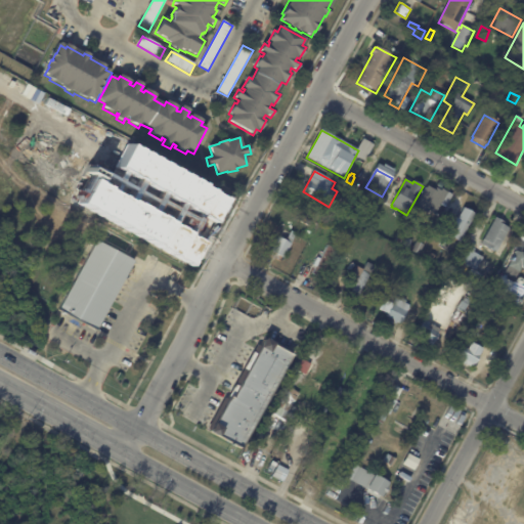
[(440,191),(441,192),(443,189),(449,193),(449,192),(454,195),(446,207),(443,204),(436,215),(434,214),(428,223),(412,212),(429,187),(435,191),(437,189),(440,191)]
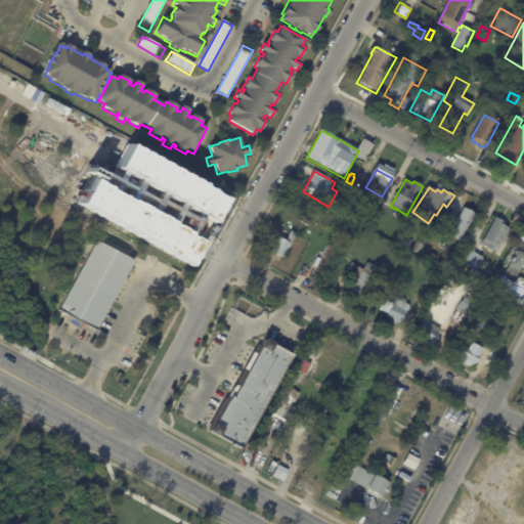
[(457,206),(465,210),(468,205),(475,209),(473,213),(477,215),(464,239),(444,228),(457,206)]
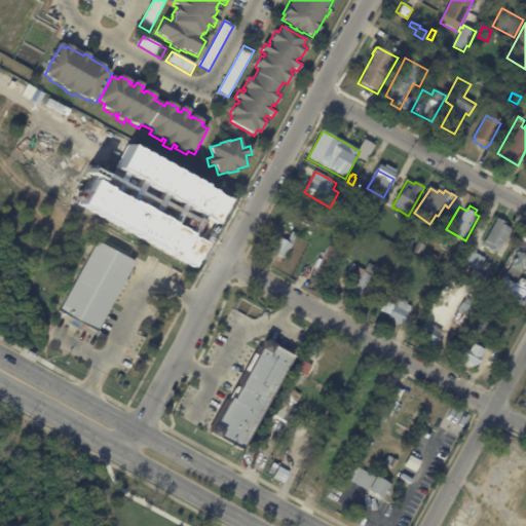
[(357,211),(363,216),(358,222),(351,217),(357,211)]
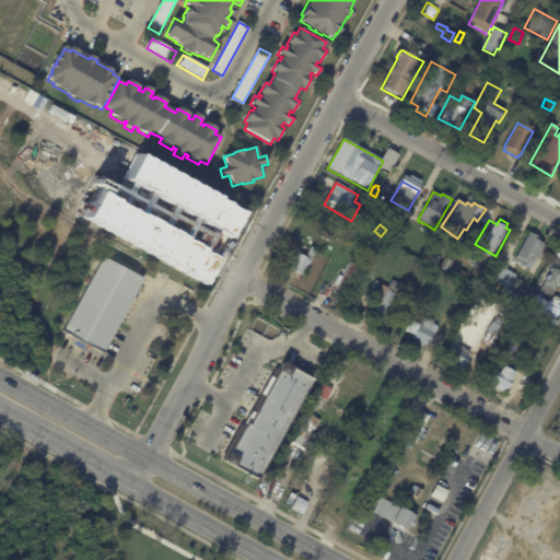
[(319,235),(322,232),(333,238),(330,242),(319,235)]
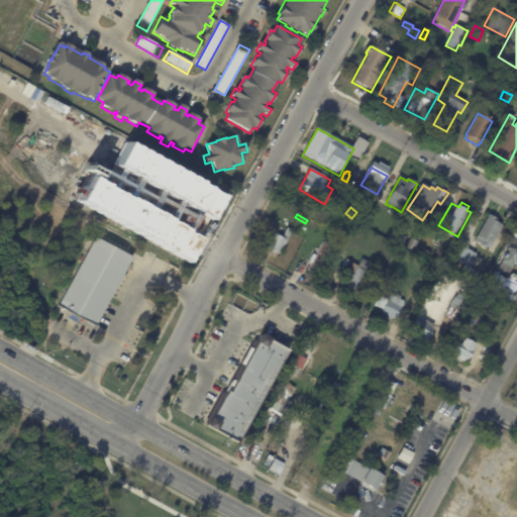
[(495,218),(499,220),(497,223),(508,229),(495,252),(476,241),(490,215),(495,218)]
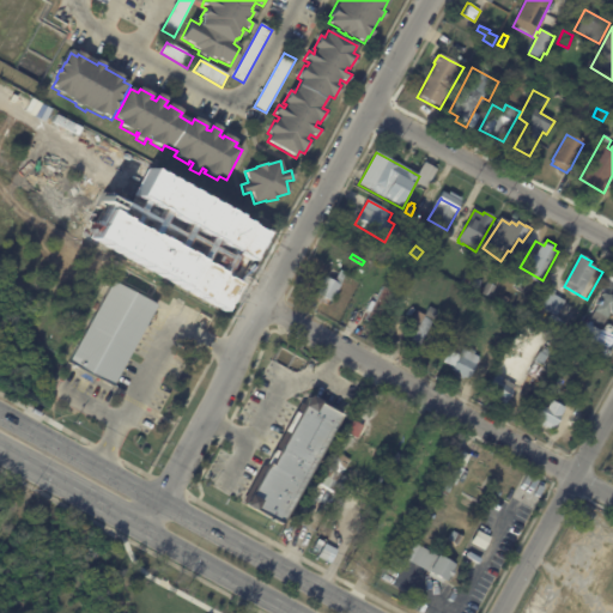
[(343,283),(340,286),(341,287),(332,304),(316,295),(326,278),(334,283),(337,279),(343,283)]
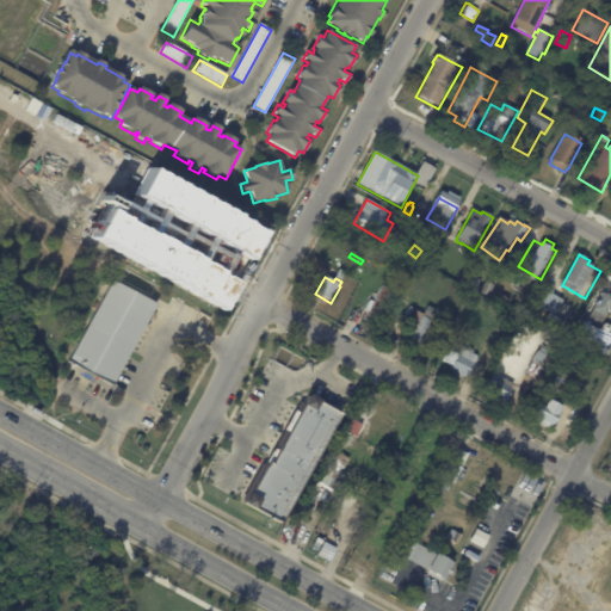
[(475,278),(482,283),(477,291),(469,288),(475,278)]
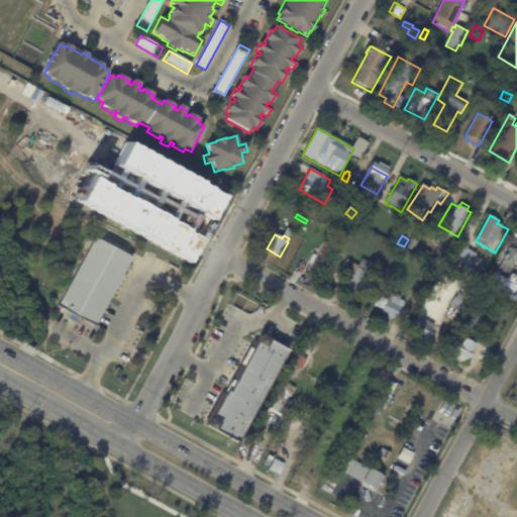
[(131,256),(134,259),(97,327),(59,307),(97,237),(131,256)]
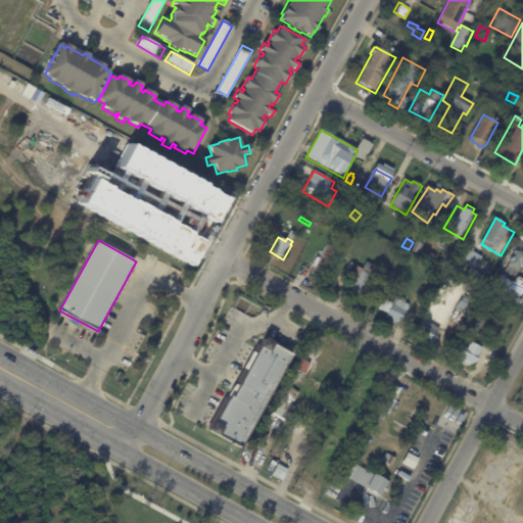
[(417,242),(424,246),(419,255),(412,251),(417,242)]
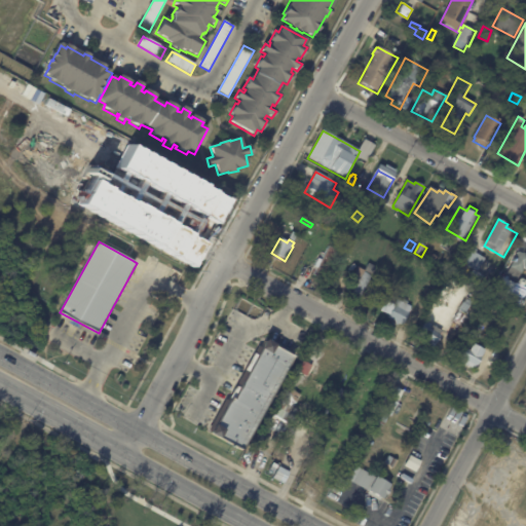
[(525,270),(524,270),(523,271),(525,272),(523,276),(521,275),(519,280),(508,274),(519,253),(522,254),(525,246),(525,270)]
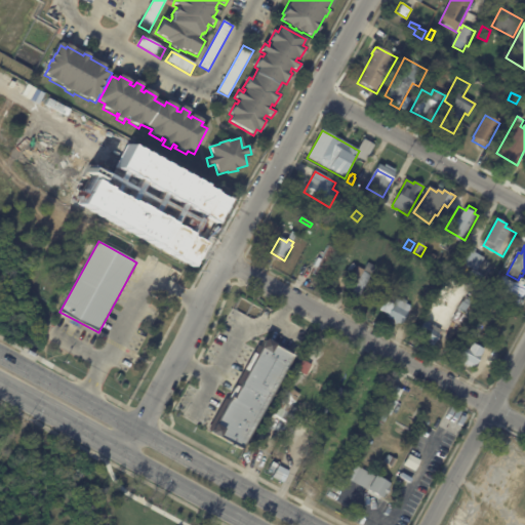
[(313,275),(317,268),(313,265),(316,258),(320,260),(328,246),(336,250),(320,279),(313,275)]
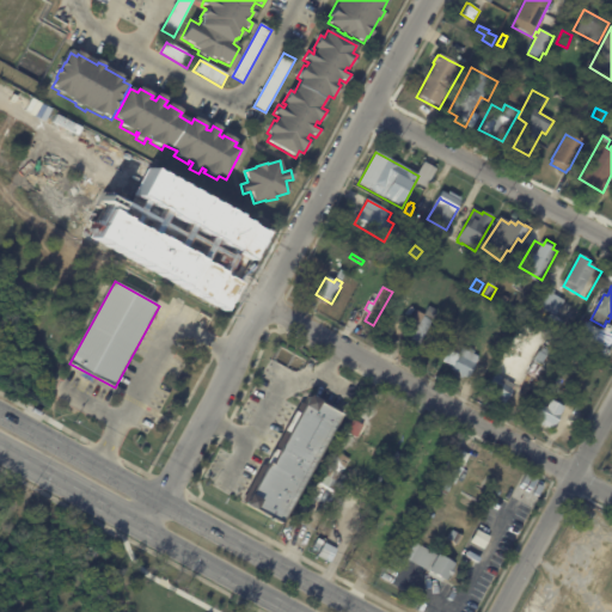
[(548,288),(555,293),(554,295),(567,303),(558,319),(563,323),(557,335),(544,328),(551,314),(546,312),(538,326),(526,320),(544,287),(548,288)]
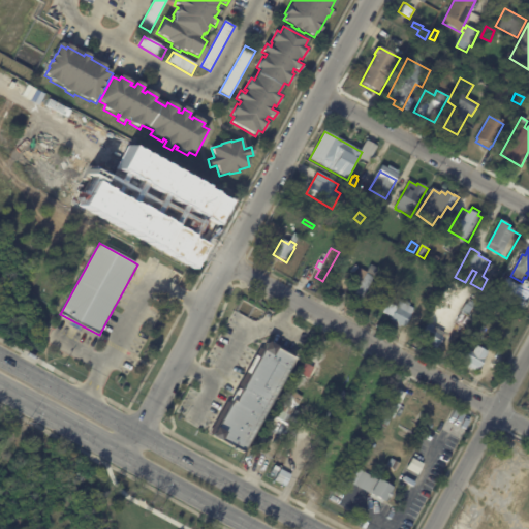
[(349,297),(346,294),(360,269),(367,273),(371,266),(378,270),(362,303),(349,297)]
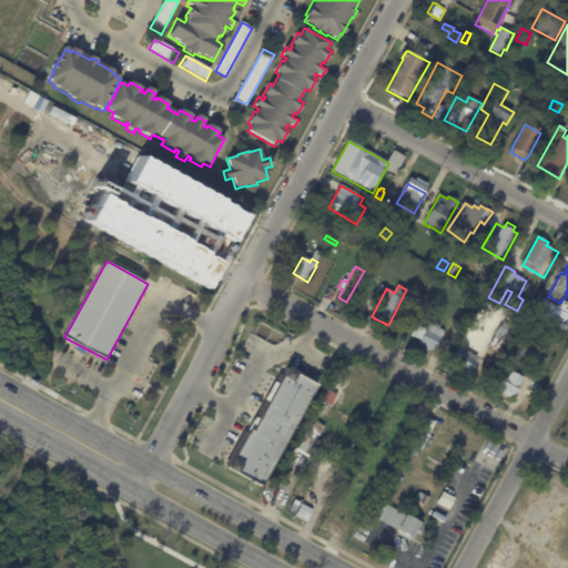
[(527,301),(533,291),(540,295),(533,307),(531,306),(526,316),(523,314),(528,304),(526,303),(527,301)]
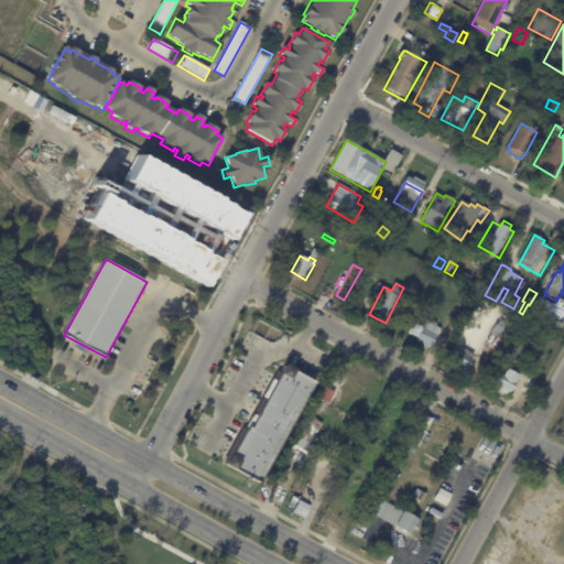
[(372,292),(376,294),(370,301),(367,297),(372,292)]
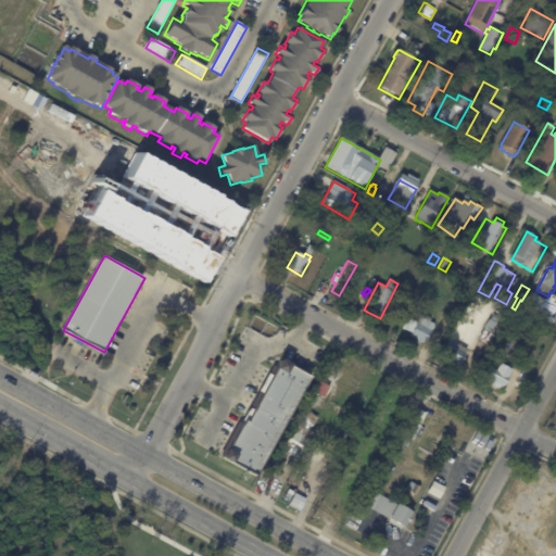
[(545,301),(547,302),(542,312),(541,311),(540,313),(547,317),(543,326),(521,314),(532,294),(545,301)]
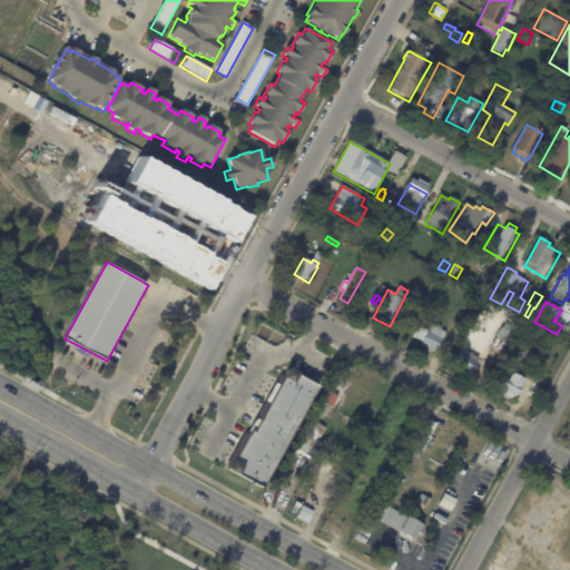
[(459,332),(450,327),(452,324),(450,323),(451,320),(453,321),(457,314),(458,314),(459,311),(468,316),(459,332)]
